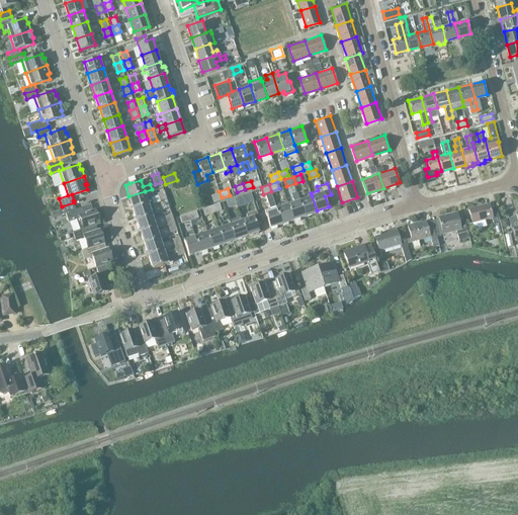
[(166,197),(163,189),(158,191),(160,199),(166,197)]
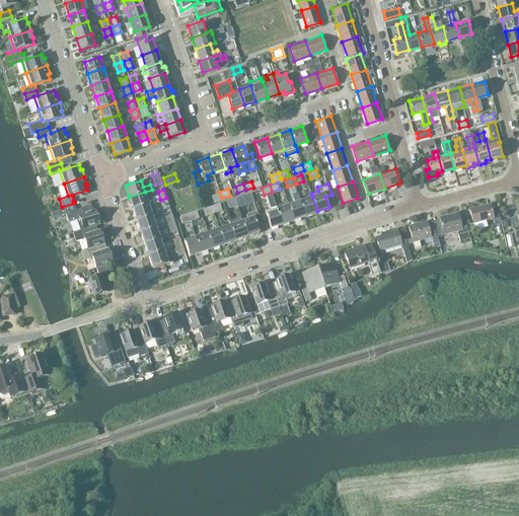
[(292,193),(295,202),(289,204),(294,219),(306,215),(300,200),(301,200),(298,191),(292,193)]
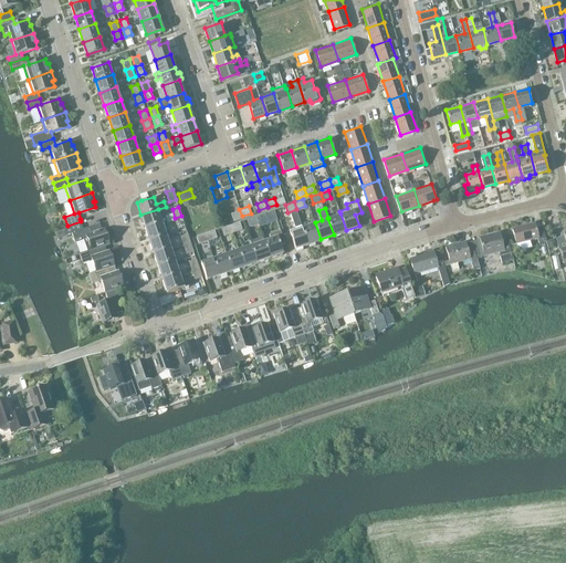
[(158,209),(140,215),(145,228),(161,222),(167,220),(165,214),(159,216),(158,209)]
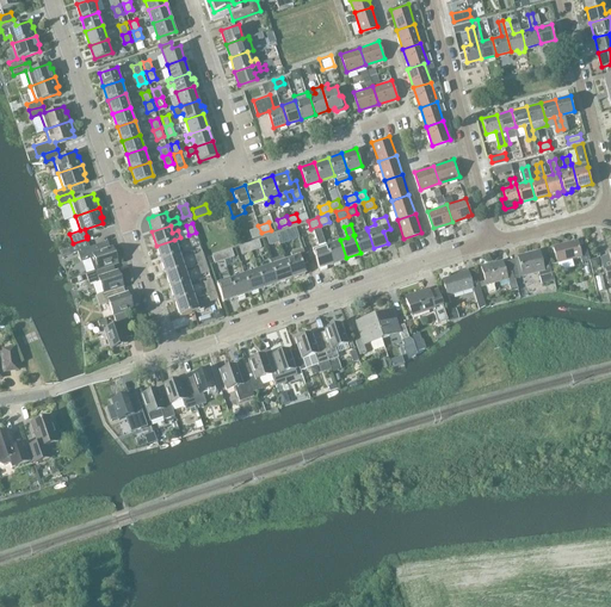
[(261,233),(258,225),(250,228),(252,236),(261,233)]
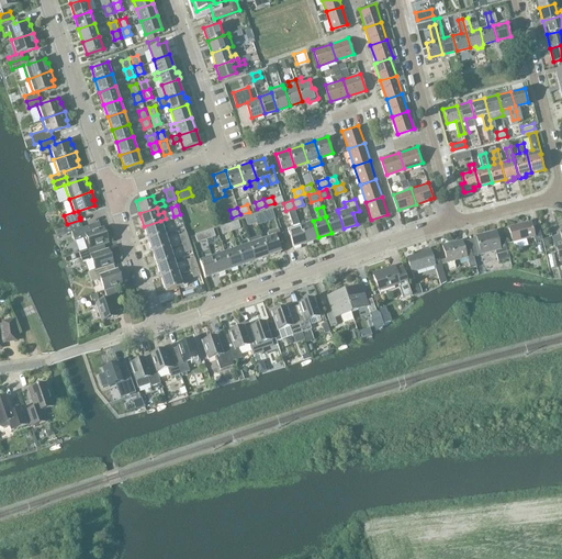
[(254,213),(257,221),(265,217),(262,211),(254,213)]
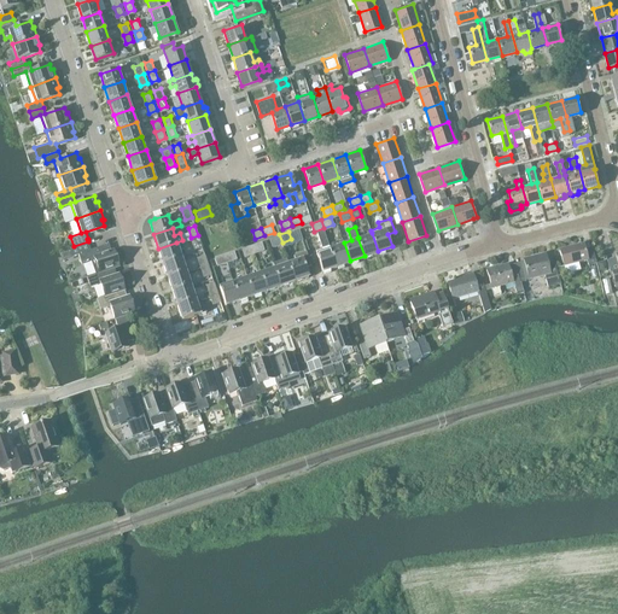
[(372,233),(359,238),(357,238),(365,256),(378,251),(372,233)]
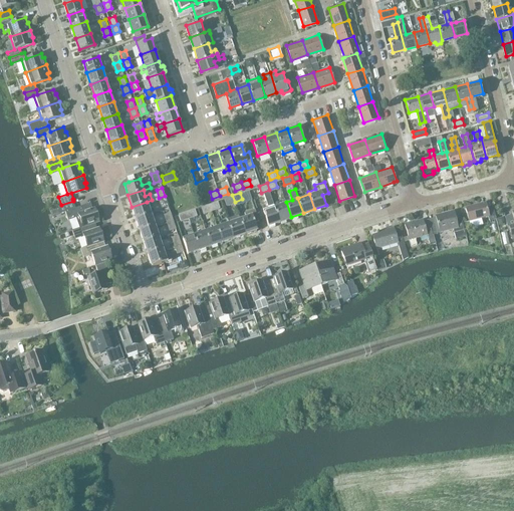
[(232,195),(224,198),(226,205),(235,202),(232,195)]
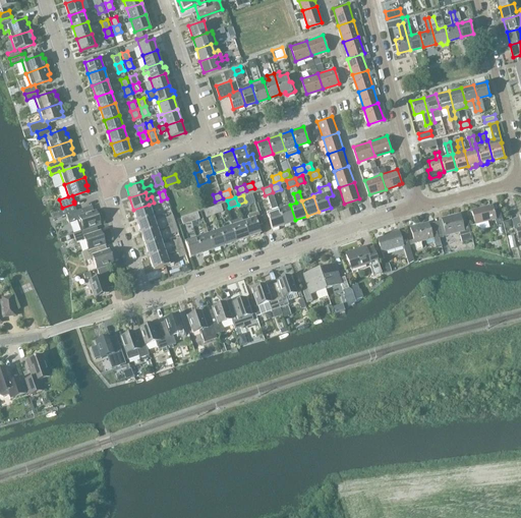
[(167,198),(161,200),(164,209),(170,207),(167,198)]
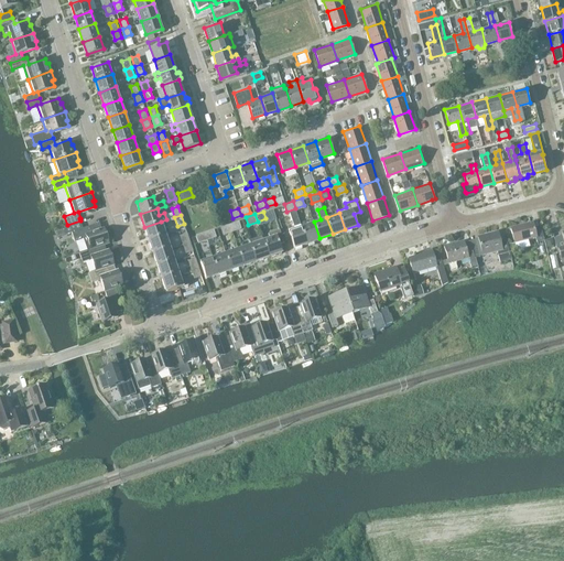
[(313,218),(306,220),(307,224),(301,226),(306,243),(320,238),(314,222),(313,218)]
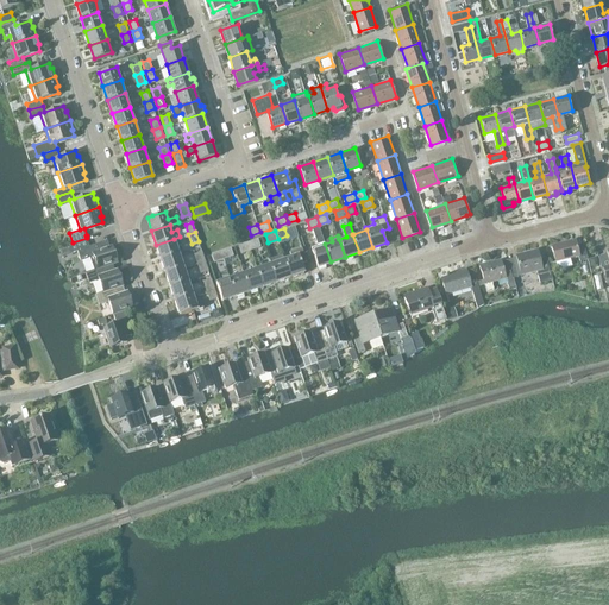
[(248,240),(250,249),(259,245),(257,237),(248,240)]
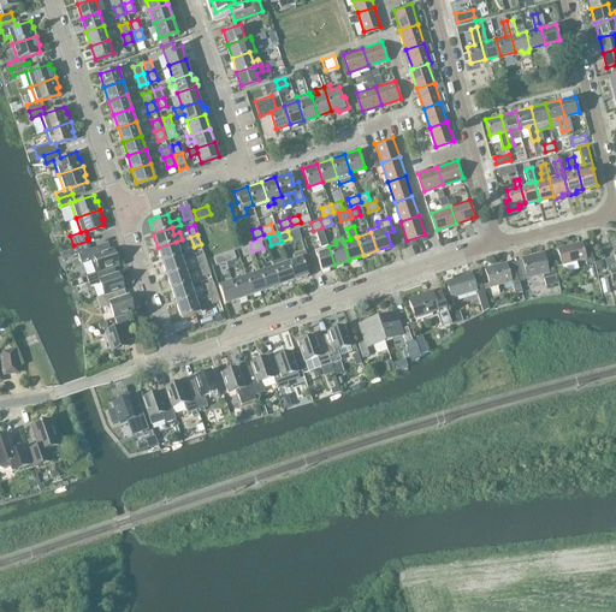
[(73,245),(72,247),(73,253),(78,251),(82,262),(90,259),(95,271),(99,269),(113,265),(114,266),(119,263),(116,255),(117,255),(118,254),(117,249),(114,248),(113,248),(113,247),(111,248),(108,241),(90,248),(88,241),(73,245)]
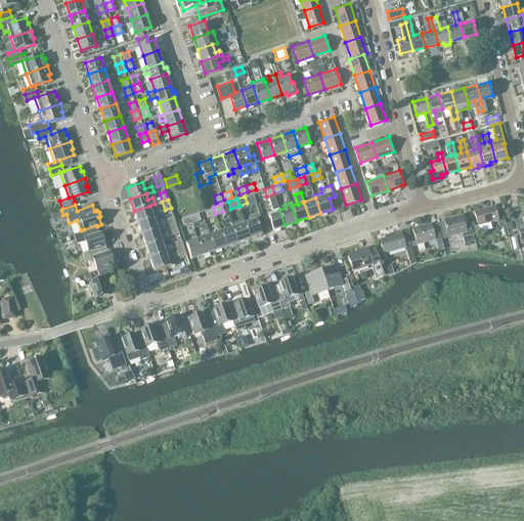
[(492,227),(491,220),(498,218),(499,222),(506,221),(503,210),(496,211),(495,205),(474,210),(478,223),(480,230),(492,227)]
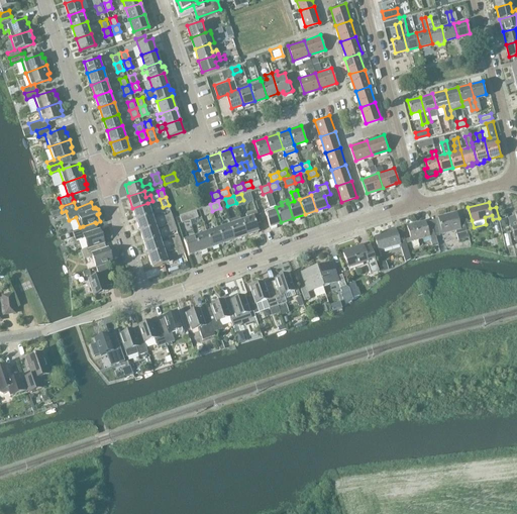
[(147,203),(132,208),(136,219),(151,214),(147,203)]
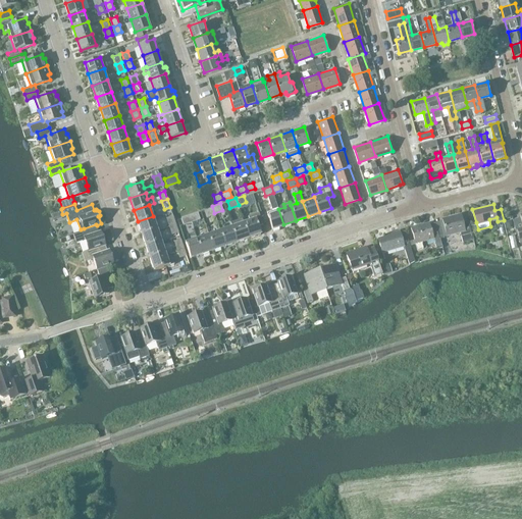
[(214,213),(212,206),(204,209),(206,215),(214,213)]
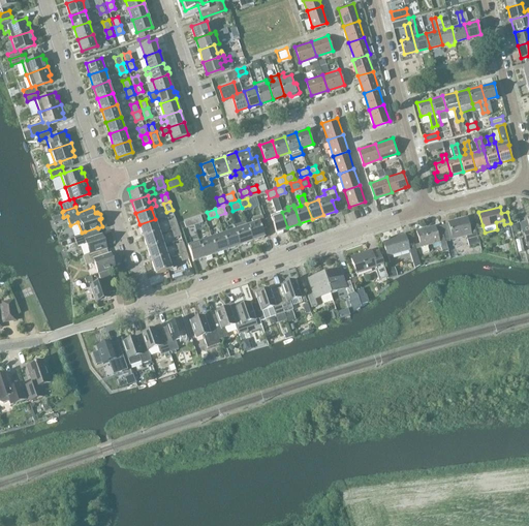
[(287,227),(282,212),(271,216),(276,231),(287,227)]
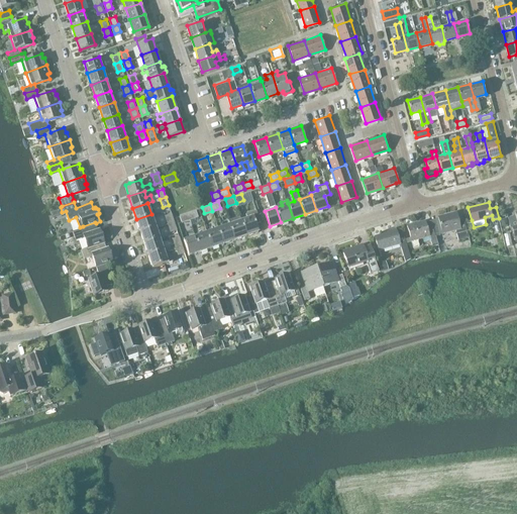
[(187,212),(189,218),(197,215),(195,209),(187,212)]
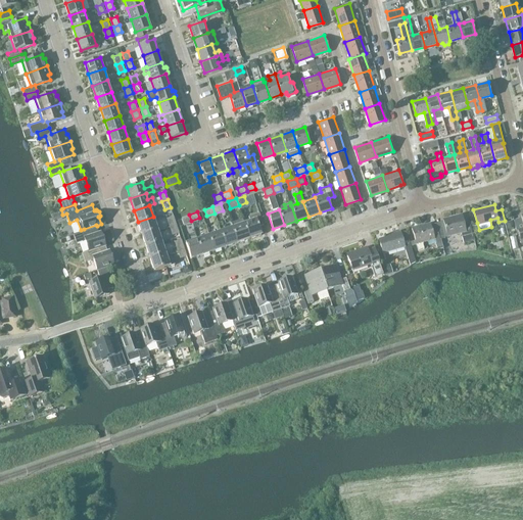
[(249,220),(244,222),(249,237),(262,233),(257,224),(263,222),(258,211),(248,215),(249,220)]
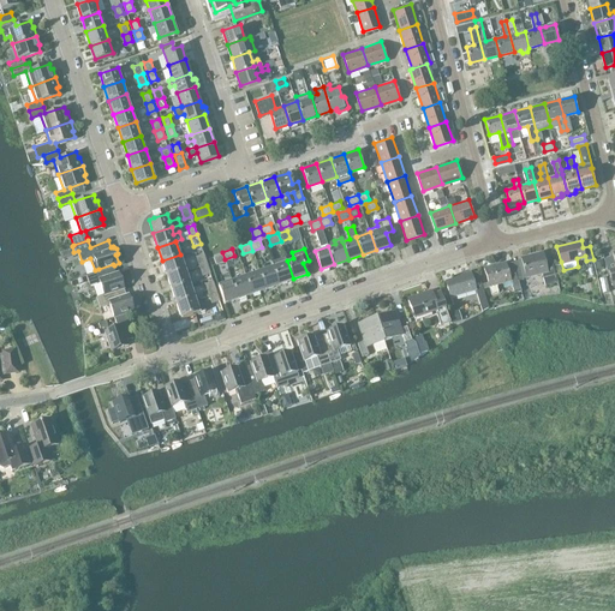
[(557,280),(555,271),(553,261),(547,262),(543,250),(521,256),(526,276),(543,271),(545,283),(557,280)]
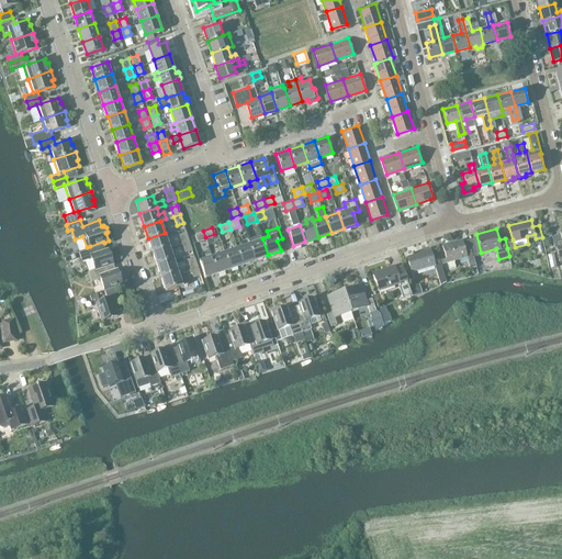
[(182,242),(189,239),(186,231),(179,233),(182,242)]
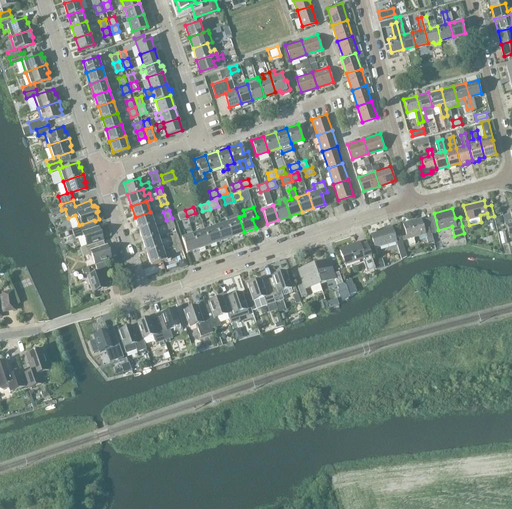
[(187,216),(185,210),(177,212),(179,219),(187,216)]
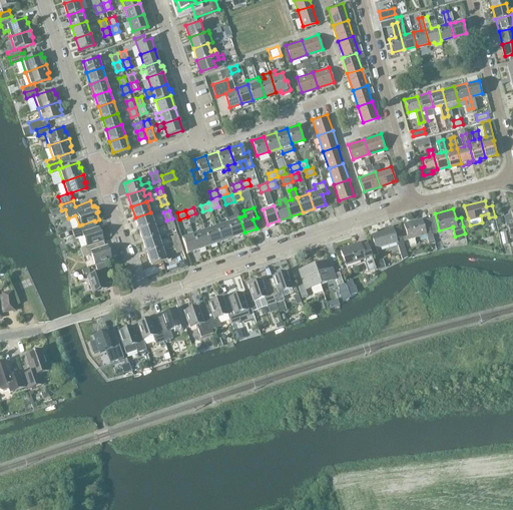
[(150,212),(135,217),(139,229),(154,224),(150,212)]
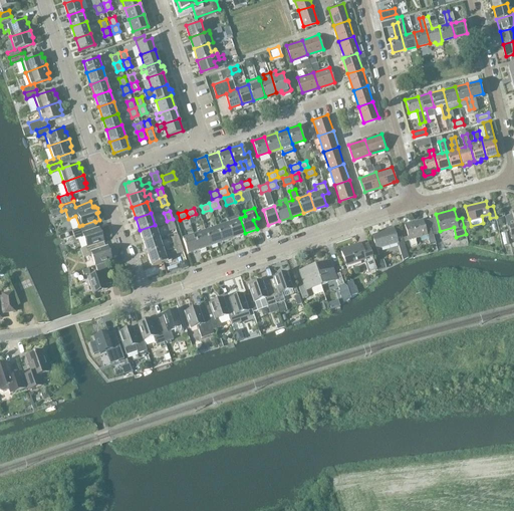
[(238,213),(227,217),(228,222),(233,236),(245,233),(240,218),(238,213)]
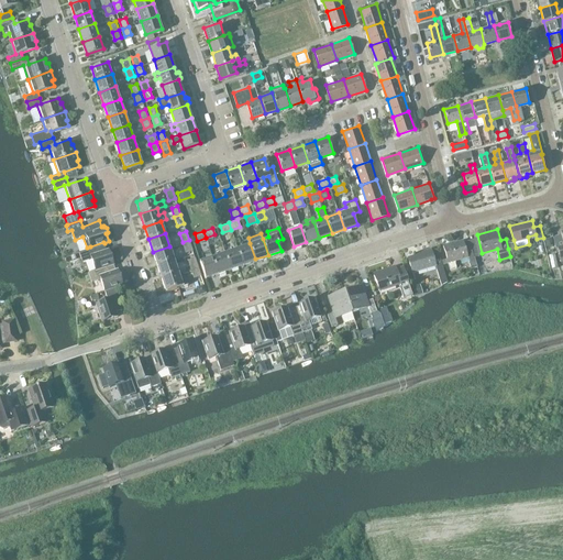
[(454,259),(467,255),(471,266),(477,264),(473,250),(466,251),(463,239),(452,242),(452,241),(443,243),(449,261),(450,266),(456,265),(454,259)]
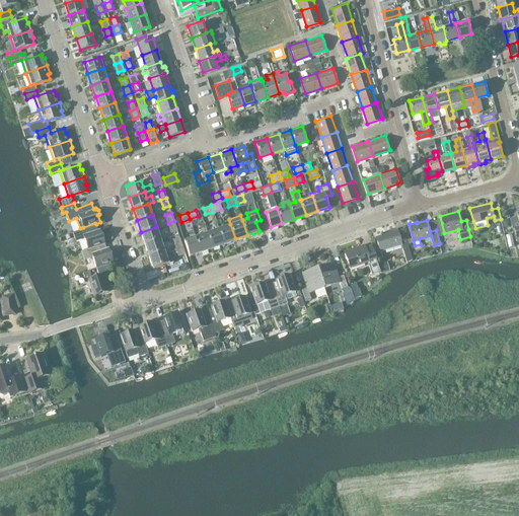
[(174,221),(168,223),(170,231),(176,229),(174,221)]
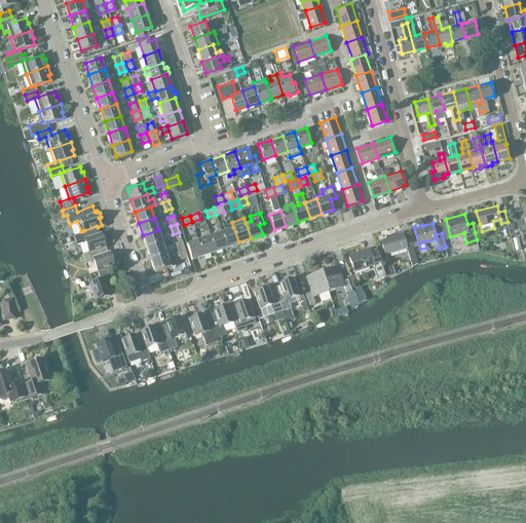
[(81,231),(73,234),(76,244),(85,240),(88,251),(106,245),(102,231),(99,232),(98,227),(97,226),(84,230),(81,231)]
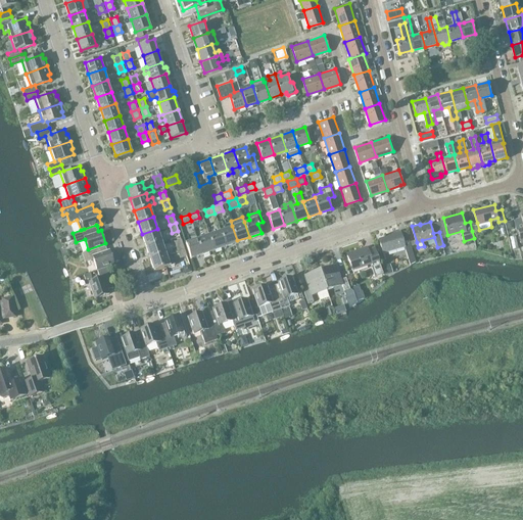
[(232,226),(221,229),(226,244),(237,240),(232,226)]
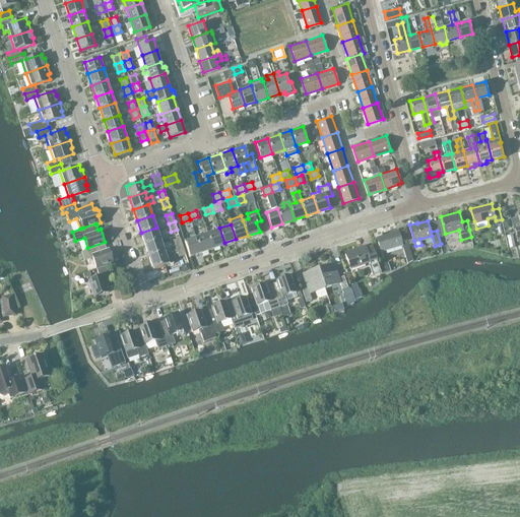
[(156,228),(141,233),(145,244),(160,239),(156,228)]
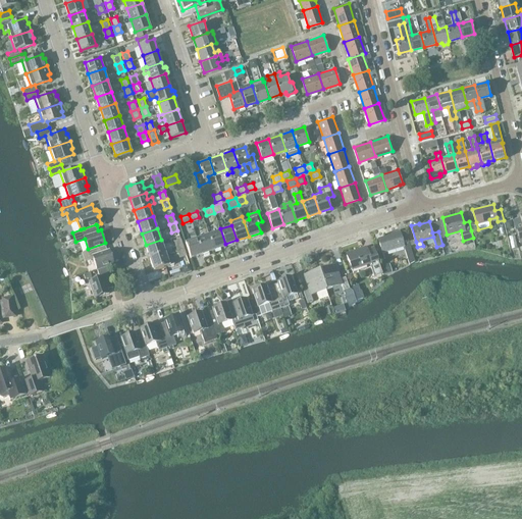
[(220,228),(208,232),(213,248),(225,244),(220,228)]
